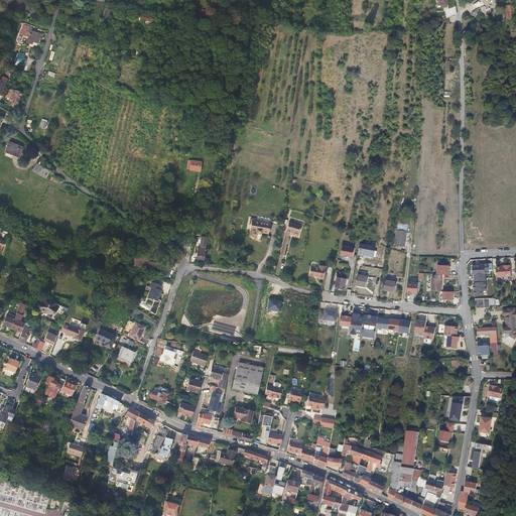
[(50,24),(56,2),(53,1),(46,23),(50,24)]
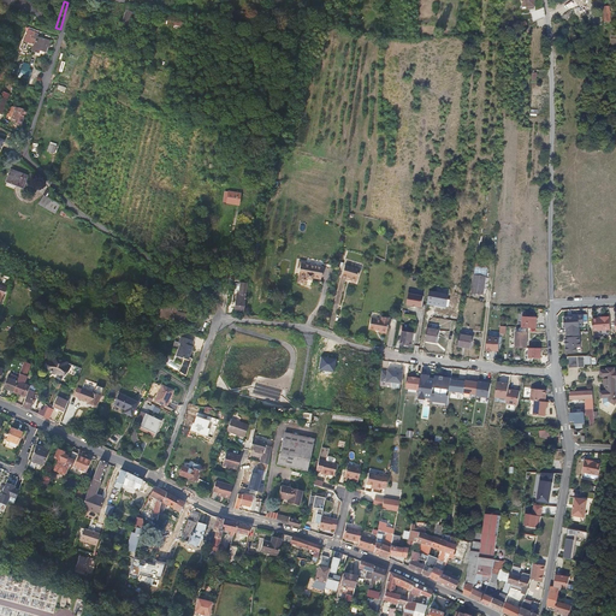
[(52,10),(47,24),(52,27),(58,12),(52,10)]
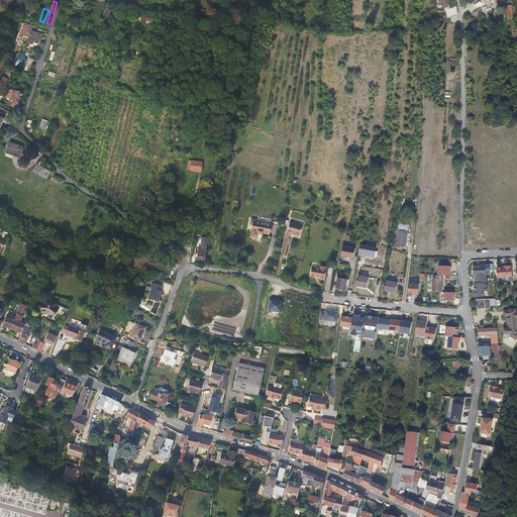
[(27,29),(28,26),(27,26),(23,24),(20,34),(25,36),(27,29)]
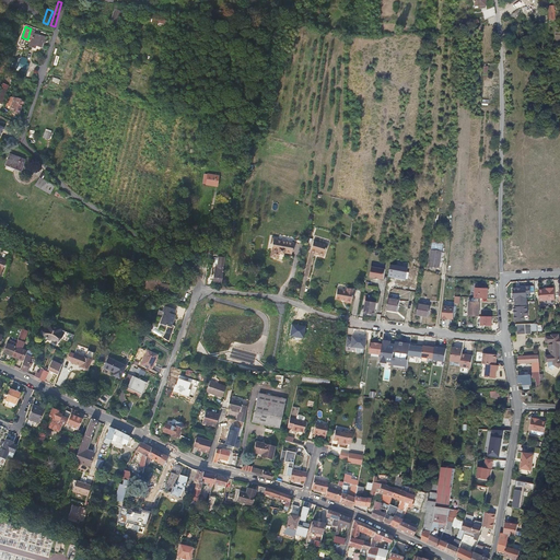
[(34,30),(31,28),(30,32),(27,39),(31,41),(28,46),(35,48),(36,45),(41,47),(44,37),(33,33),(34,30)]
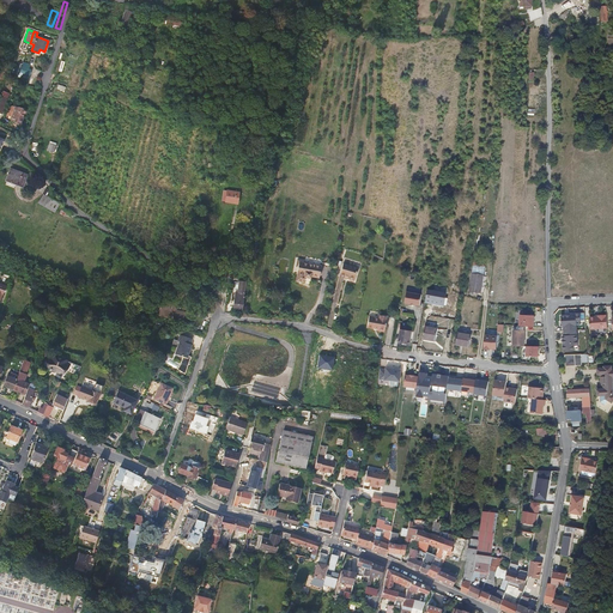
[(16,107),(11,121),(14,122),(14,123),(20,125),(24,113),(25,113),(26,113),(26,111),(26,110),(26,109),(25,109),(25,108),(24,108),(23,108),(23,109),(16,107)]
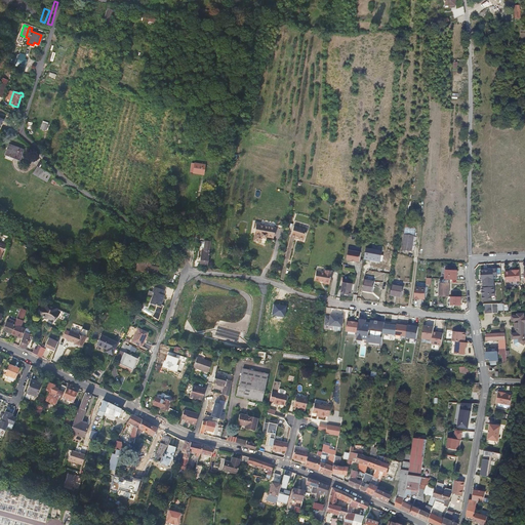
[(8,145),(4,155),(11,157),(18,160),(21,156),(23,150),(8,145)]
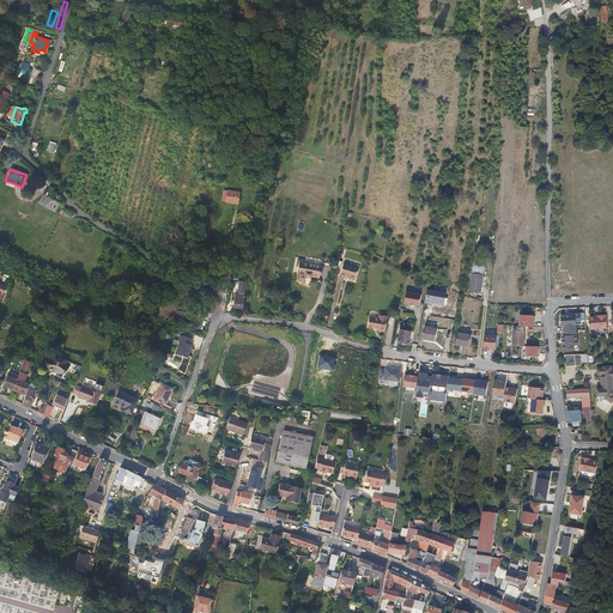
[(242,174),(228,171),(225,180),(240,183),(242,174)]
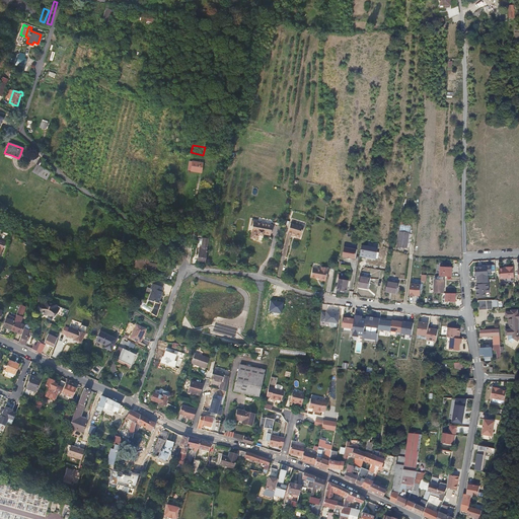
[(33,172),(40,176),(44,168),(46,163),(40,160),(33,172)]
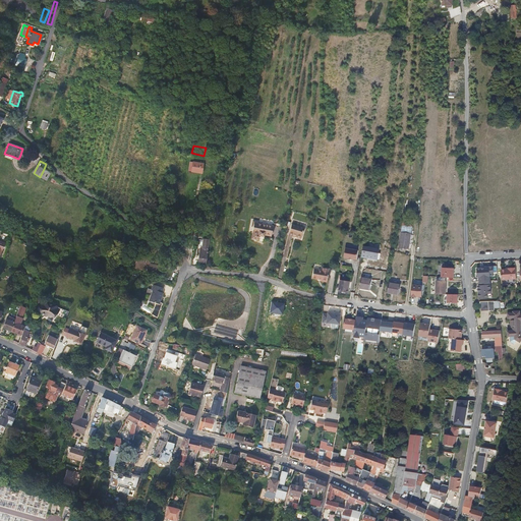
[(200,164),(193,162),(191,171),(198,173),(200,164)]
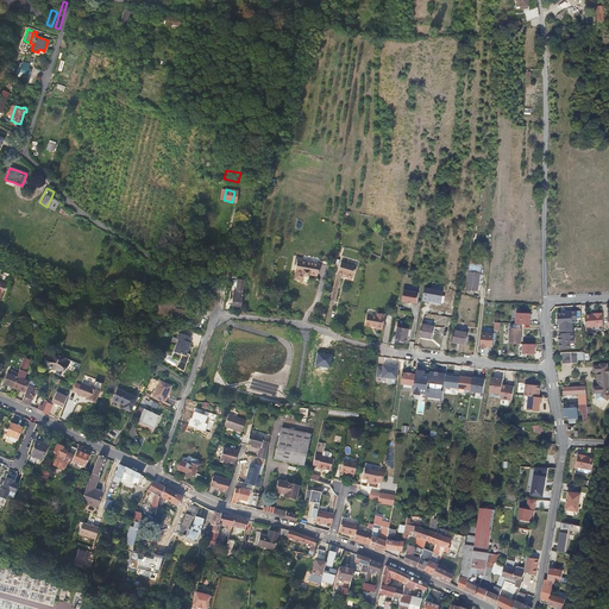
[(46,207),(51,209),(55,211),(60,201),(56,200),(51,198),(46,207)]
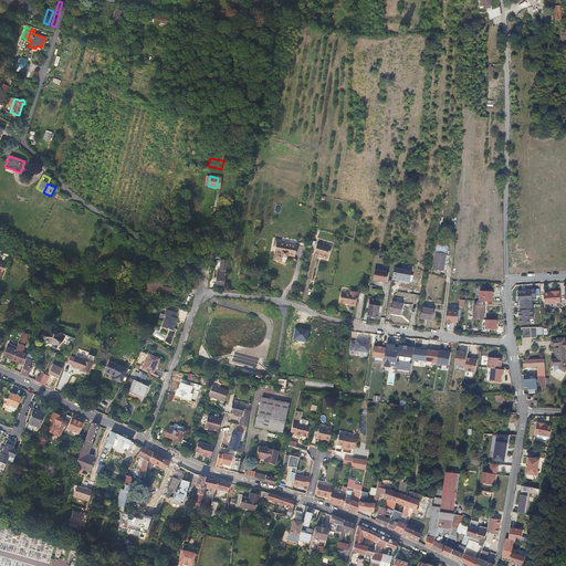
[(282,251),(283,243),(282,243),(282,241),(275,240),(274,247),(275,247),(274,253),(273,260),(281,262),(281,257),(286,258),(286,257),(293,258),(294,253),(282,251)]
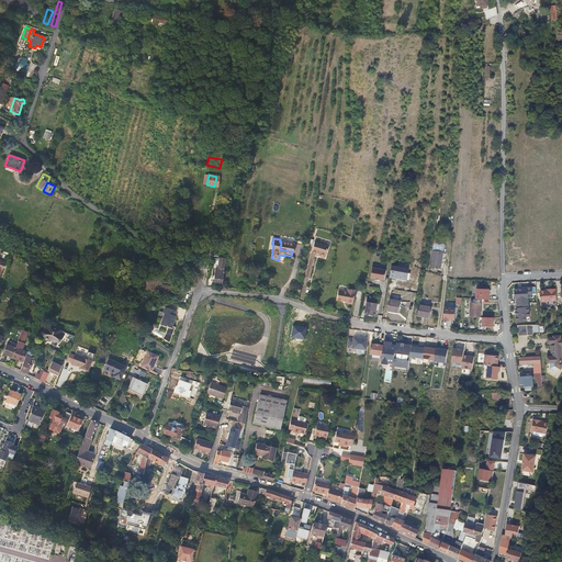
[(314,240),(314,243),(318,244),(317,253),(323,254),(324,250),(325,244),(314,240)]
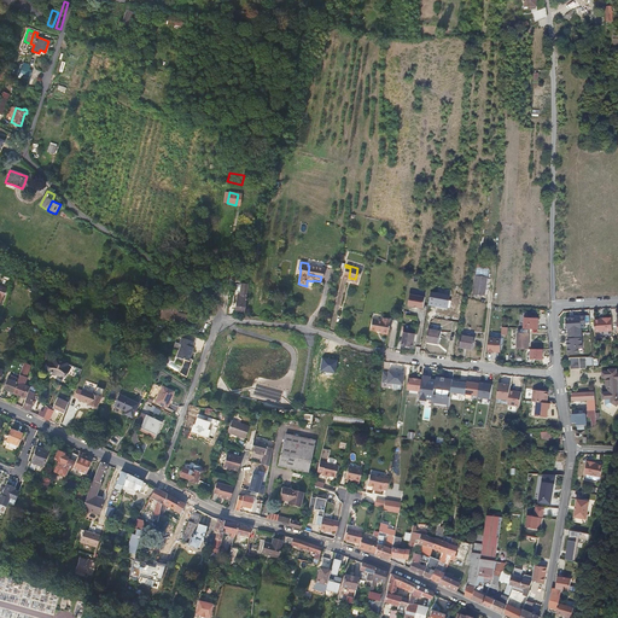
[(322,268),(309,266),(308,274),(321,277),(322,268)]
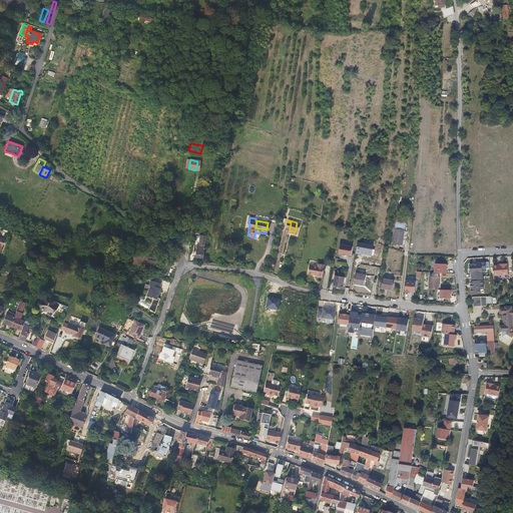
[(395,231),(393,244),(403,245),(405,229),(395,228),(395,231)]
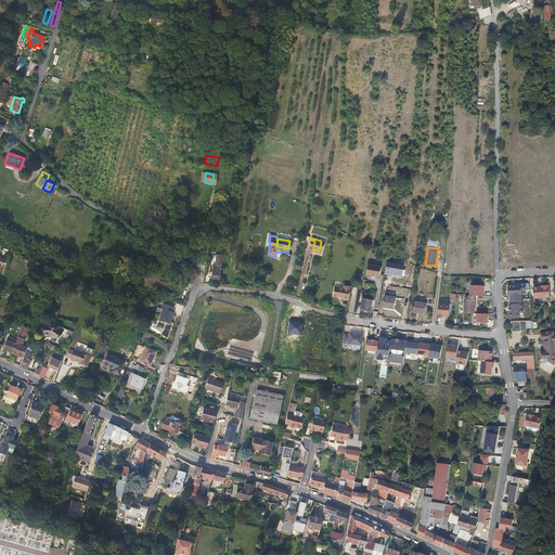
[(210,279),(219,280),(221,268),(222,256),(223,254),(217,253),(216,266),(213,266),(210,279)]
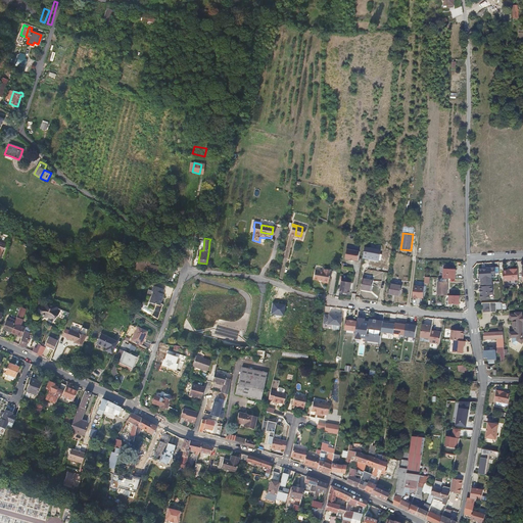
[(360,260),(362,250),(348,248),(346,258),(360,260)]
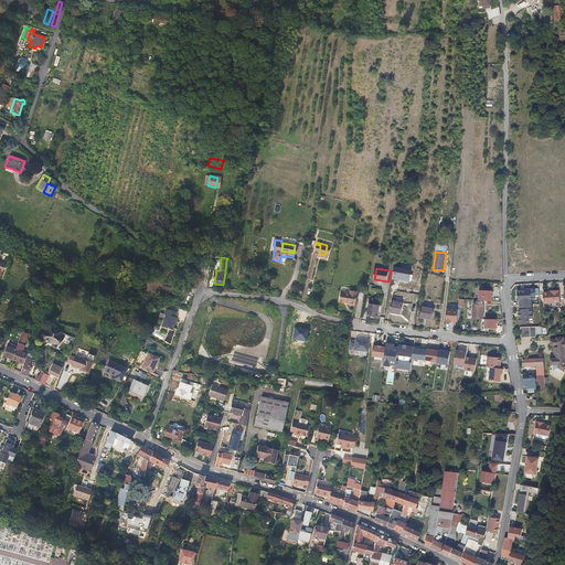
[(393,268),(392,279),(392,280),(408,283),(411,272),(393,268)]
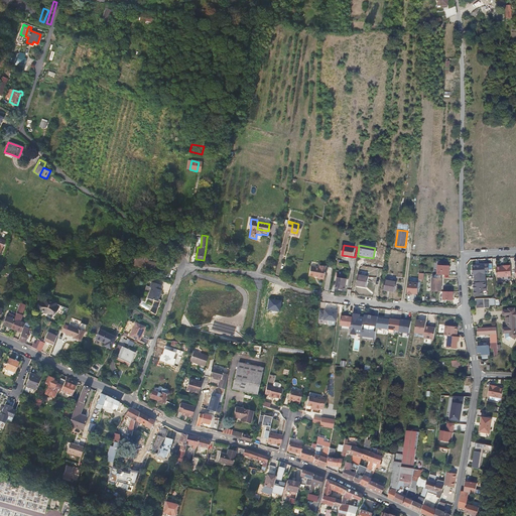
[(144,258),(136,256),(133,265),(141,268),(144,258)]
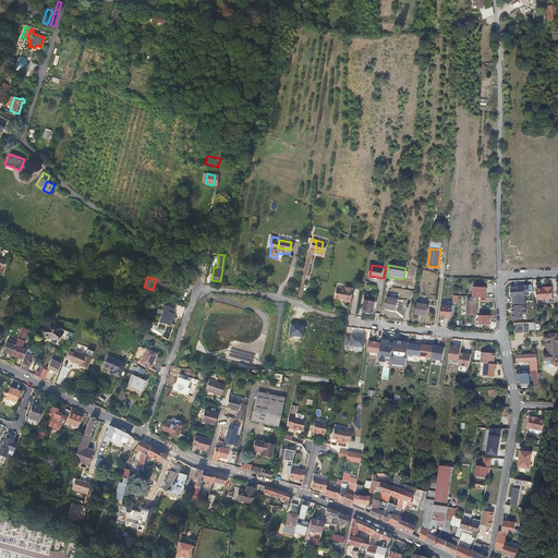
[(172,287),(161,283),(159,292),(170,295),(172,287)]
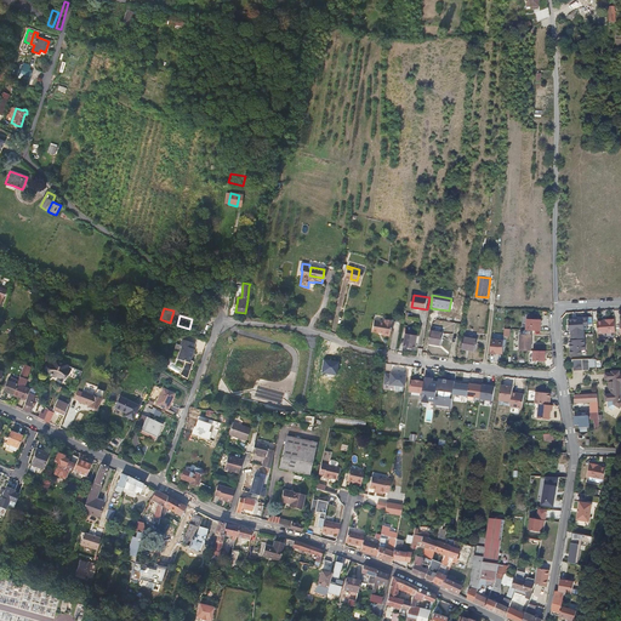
[(587,329),(587,325),(591,324),(591,320),(590,317),(575,318),(575,320),(571,320),(571,319),(567,320),(567,330),(569,330),(569,335),(582,335),(582,329),(587,329)]
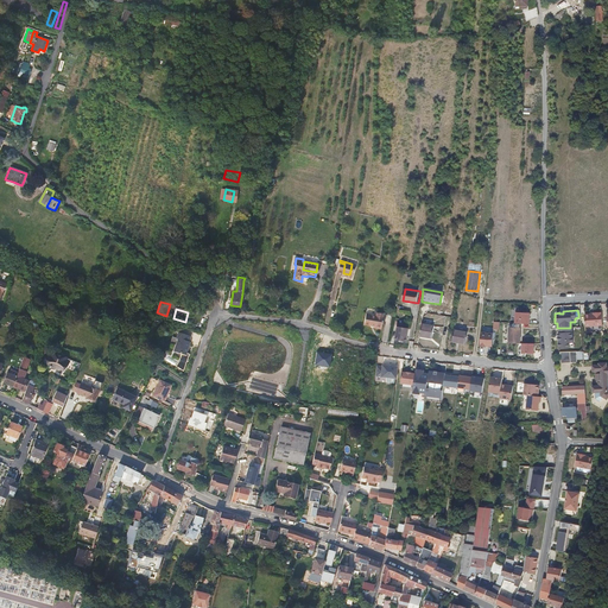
[(371,317),(365,316),(363,322),(369,323),(372,323),(374,323),(374,325),(381,327),(384,316),(382,316),(384,312),(377,311),(375,314),(371,314),(371,317)]
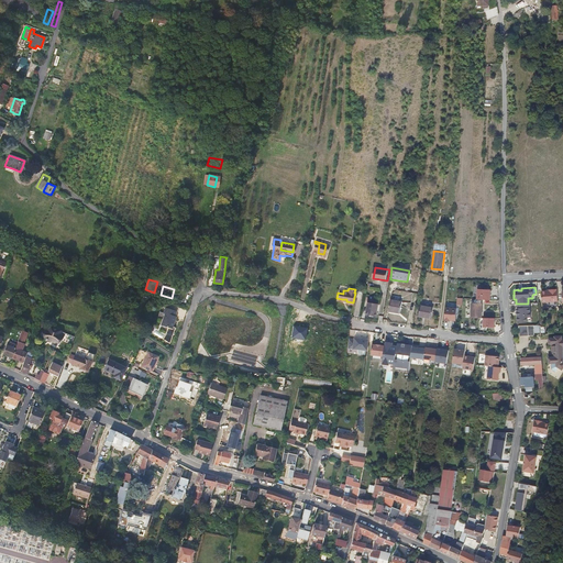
[(477,289),(477,299),(489,299),(490,289),(477,289)]
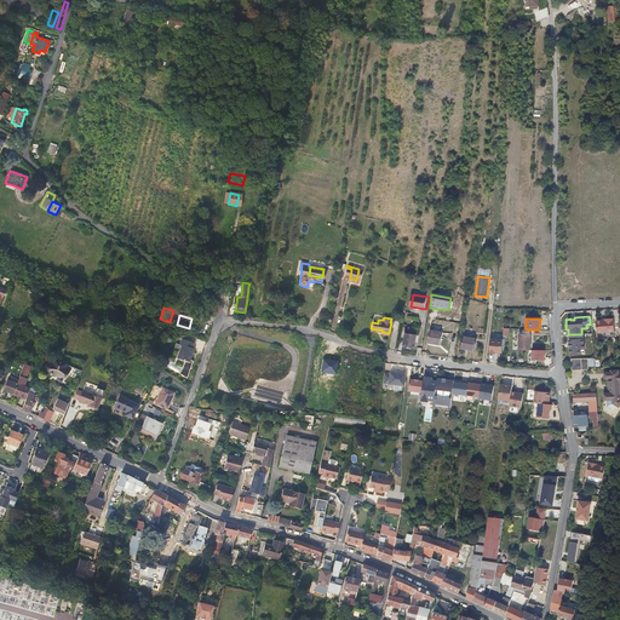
[(595,322),(596,333),(614,332),(613,319),(603,320),(603,321),(595,322)]
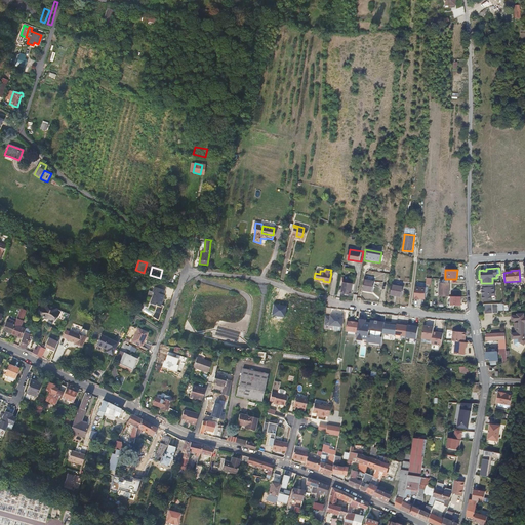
[(372,293),(374,282),(364,280),(362,291),(372,293)]
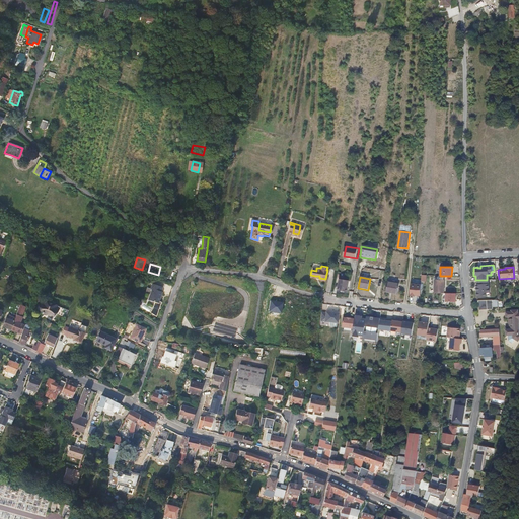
[(348,281),(339,279),(338,289),(347,291),(348,281)]
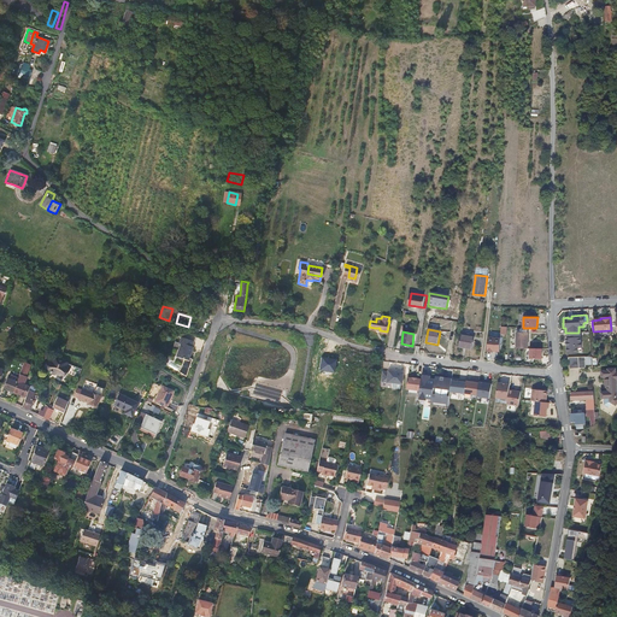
[(516,348),(527,348),(528,333),(516,333),(516,348)]
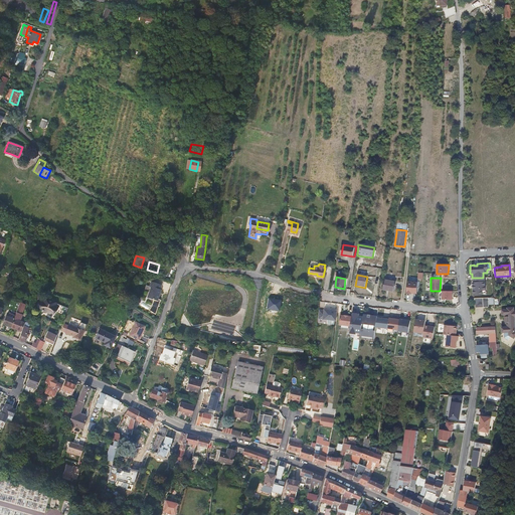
[(484,290),(483,278),(472,278),(472,282),(471,282),(471,286),(473,286),(473,288),(471,288),(472,295),(483,294),(483,290),(484,290)]
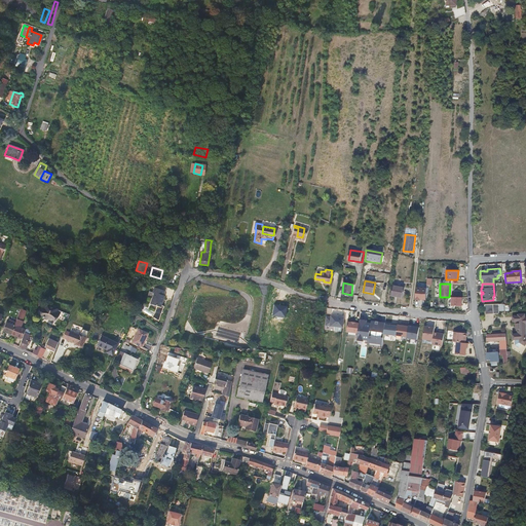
[(404,287),(392,285),(390,296),(402,298),(404,287)]
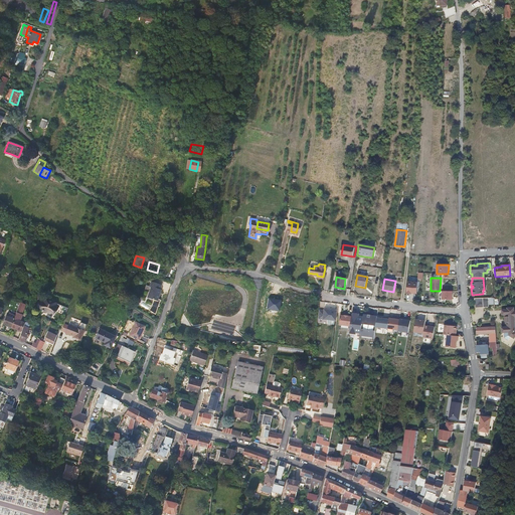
[(407,281),(407,293),(419,294),(419,282),(407,281)]
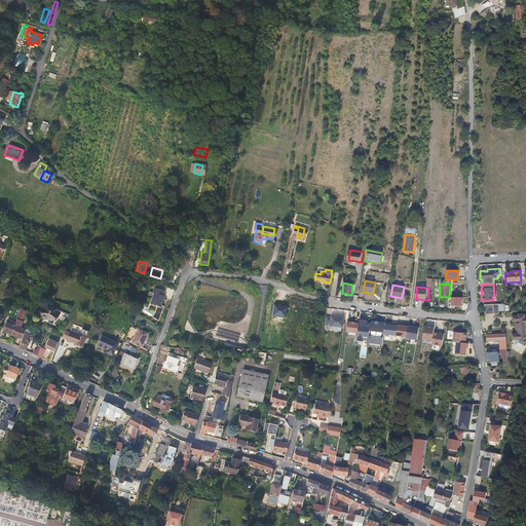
[(154,293),(150,304),(160,307),(164,297),(163,296),(164,292),(155,288),(153,293),(154,293)]
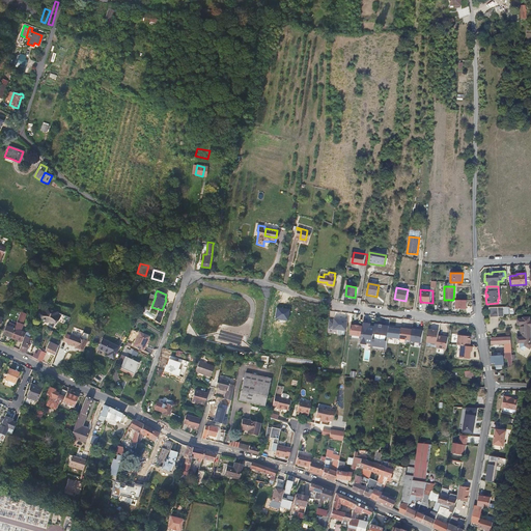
[(466,300),(455,300),(455,309),(466,309),(466,300)]
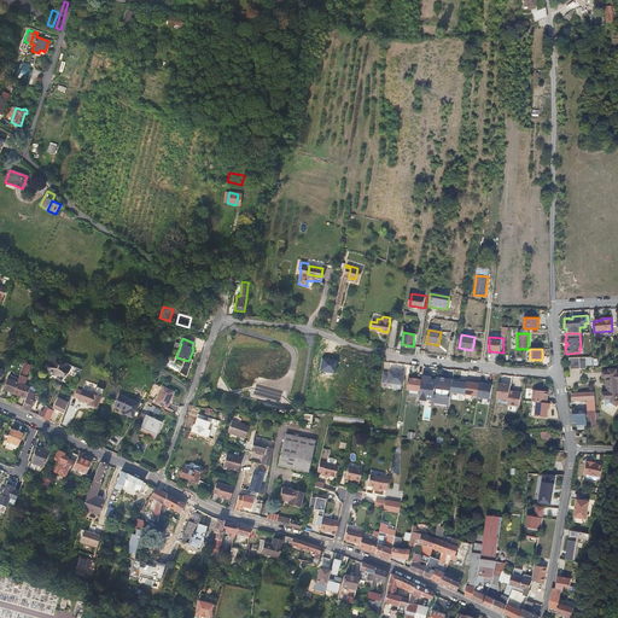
[(587,356),(570,357),(571,368),(588,367),(587,356)]
